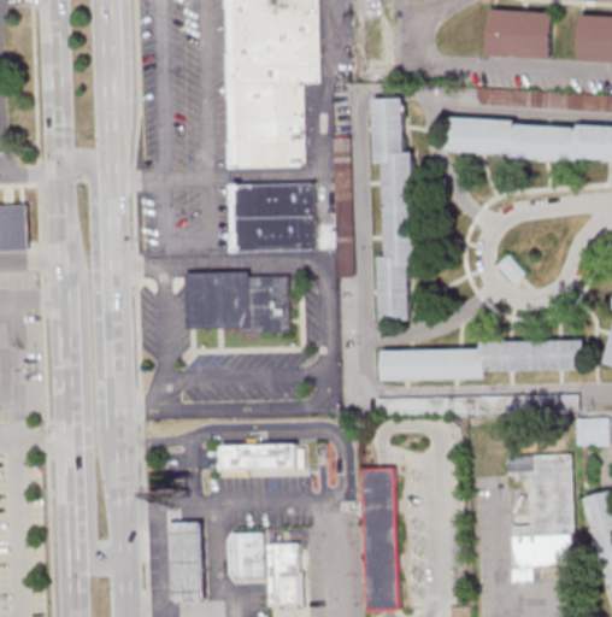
[(319,82),(318,0),(227,0),(229,168),(305,166),(304,82),(319,82)]
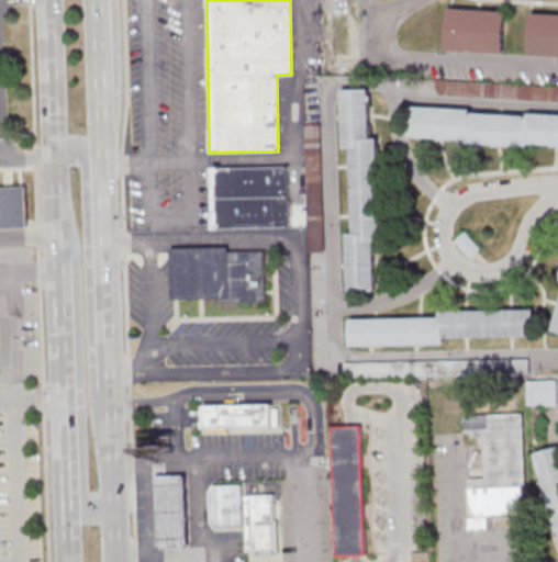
[(502,54),(503,10),(445,8),(443,51),(502,54)]
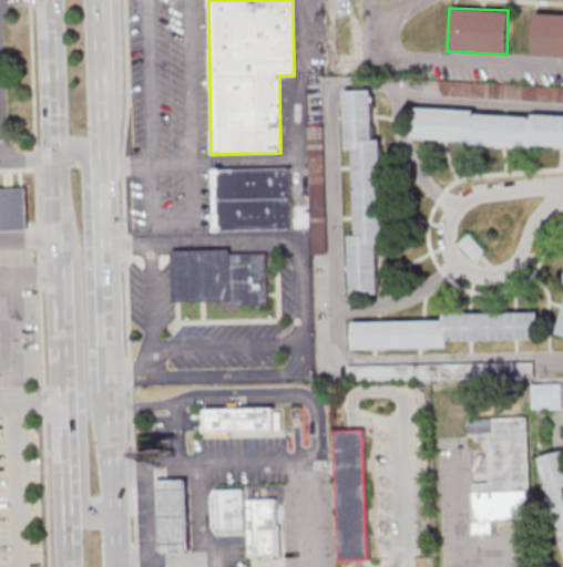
[(530,57),(562,58),(562,13),(531,13),(530,57)]
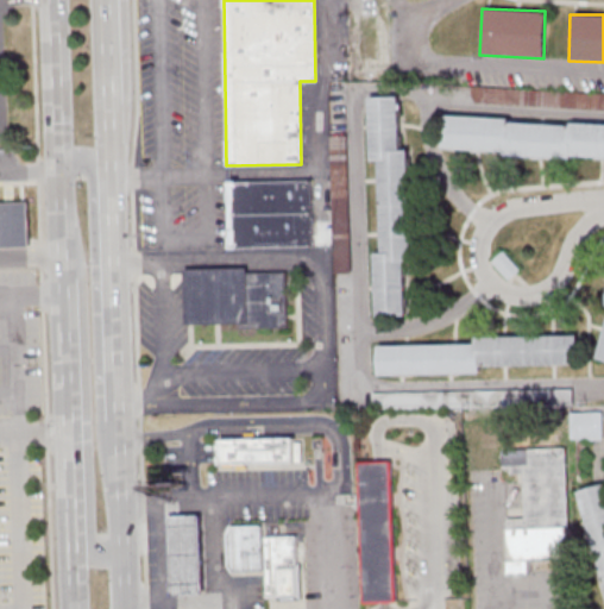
[(379,252),(373,252),(373,315),(408,315),(406,150),(397,150),(396,96),(367,96),(369,162),(377,162),(379,252)]
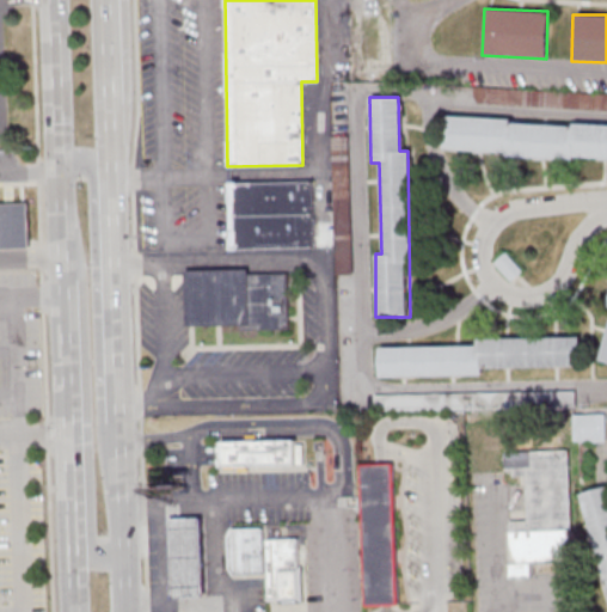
[(606,123),(443,118),(442,154),(606,158),(606,123)]
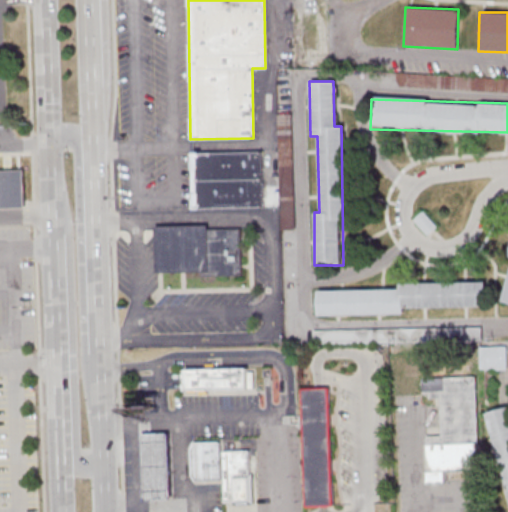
[(277,201),(291,201),(289,114),(275,115),(277,201)]
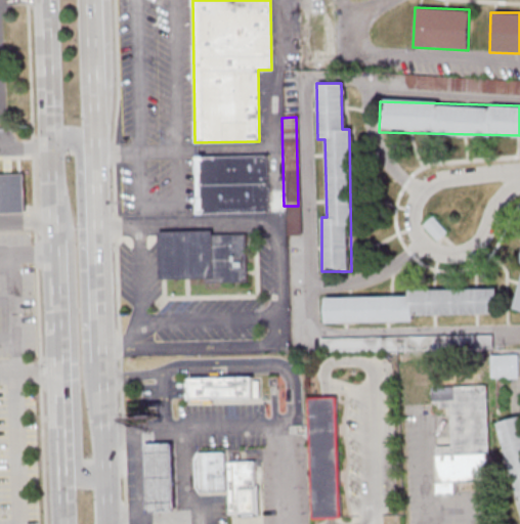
[(197,213),(267,213),(266,155),(196,156),(197,213)]
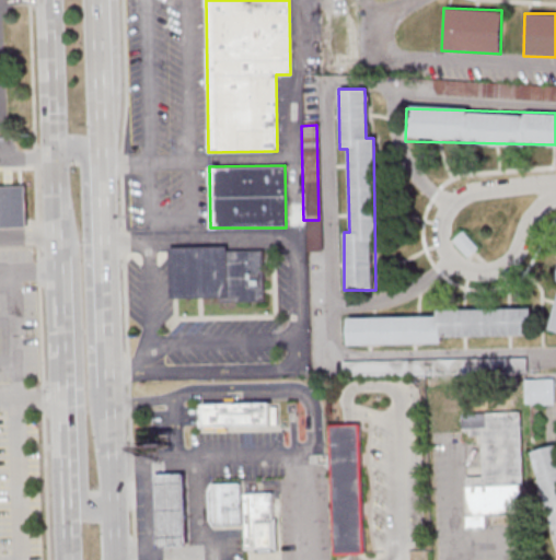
[(0,228),(25,229),(25,185),(0,185),(0,228)]
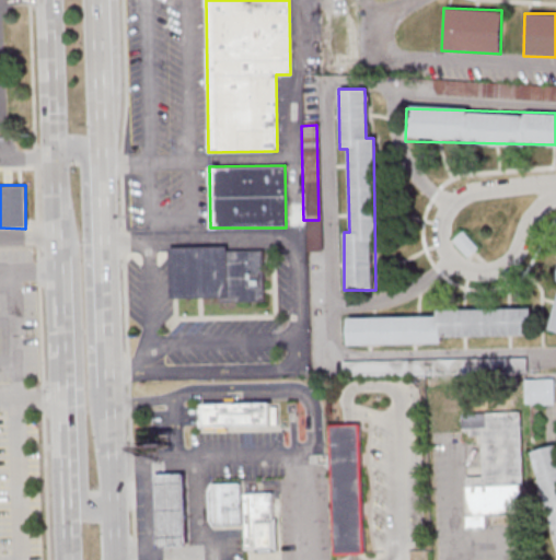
[(475,247),(461,231),(451,241),(465,256),(475,247)]
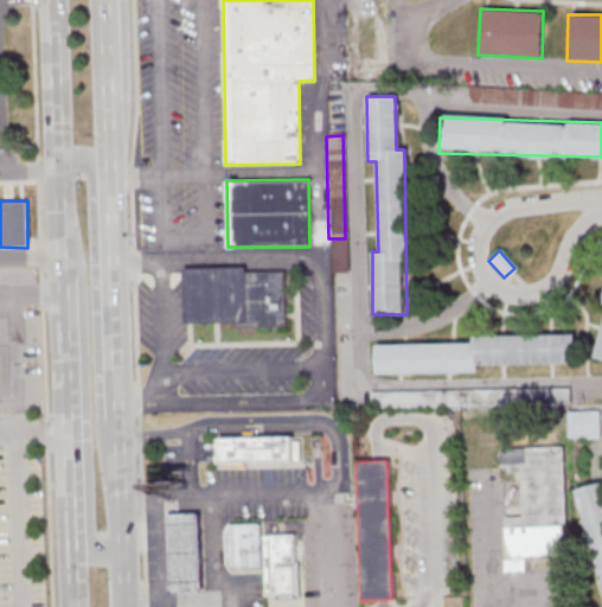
[(283,326),(283,267),(181,268),(181,323),(235,323),(235,326),(283,326)]
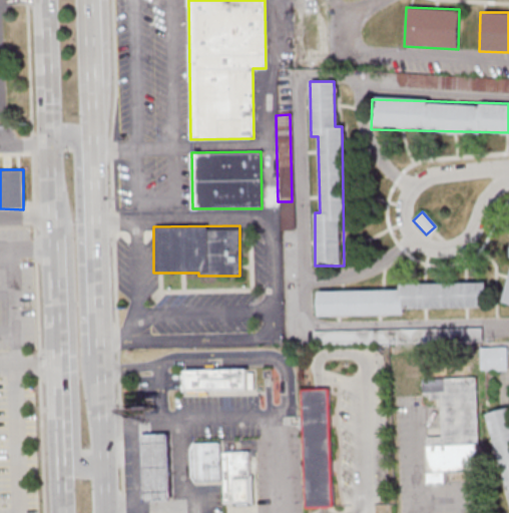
[(508,263),(500,302),(508,304),(508,263)]
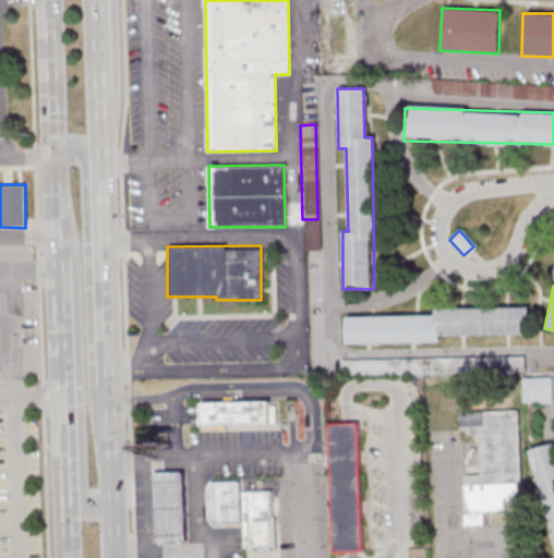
[(438,342),(438,336),(529,335),(529,307),(435,307),(435,315),(346,316),(346,343),(438,342)]
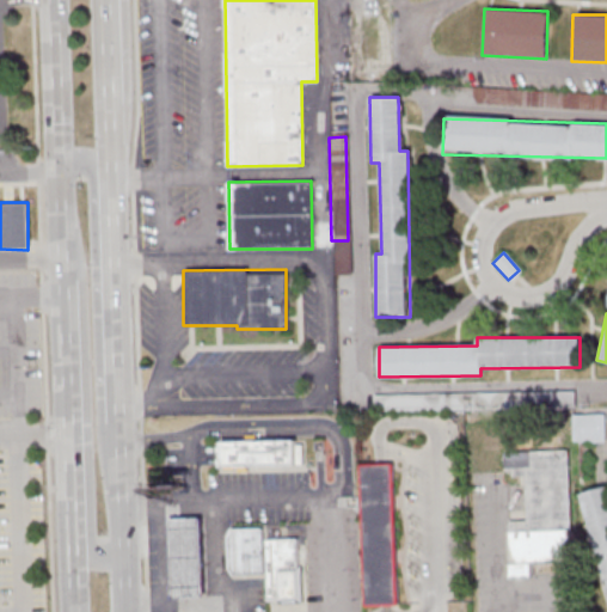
[(568,405),(568,391),(372,395),(372,409),(568,405)]
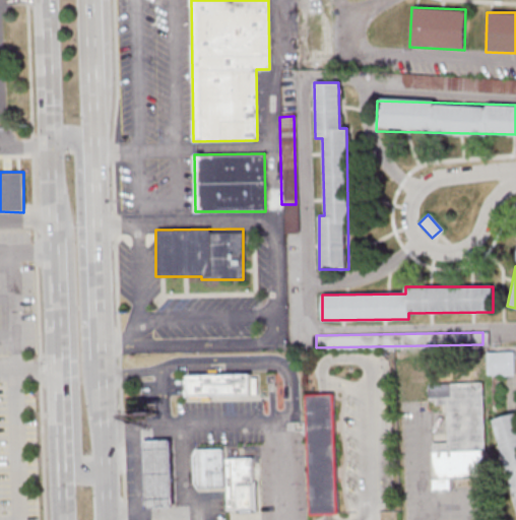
[(487,352),(487,376),(512,376),(512,352),(487,352)]
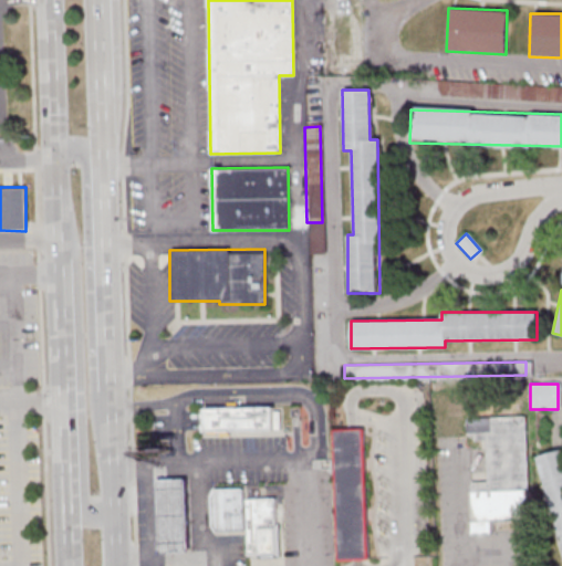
[(277,429),(277,409),(270,410),(270,407),(233,407),(233,401),(224,402),(224,407),(200,407),(200,410),(198,410),(198,421),(200,421),(200,431),(204,431),(204,433),(214,433),(214,431),(216,431),(216,436),(226,435),(226,430),(270,430),(270,429),(277,429)]
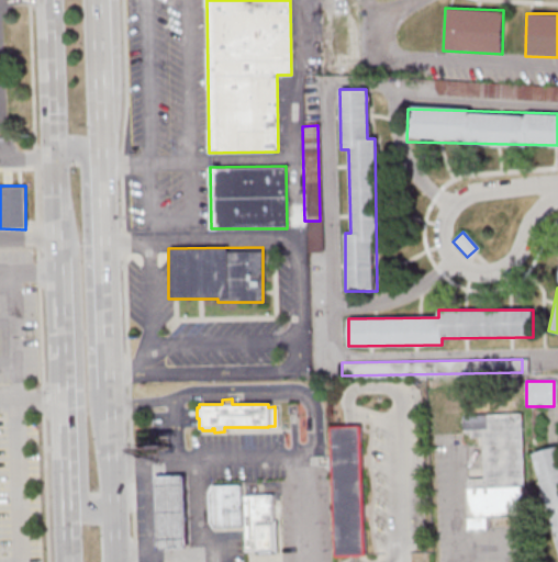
[(481,478),(467,478),(467,530),(488,530),(488,518),(522,517),(521,414),(462,415),(462,438),(481,438),(481,478)]
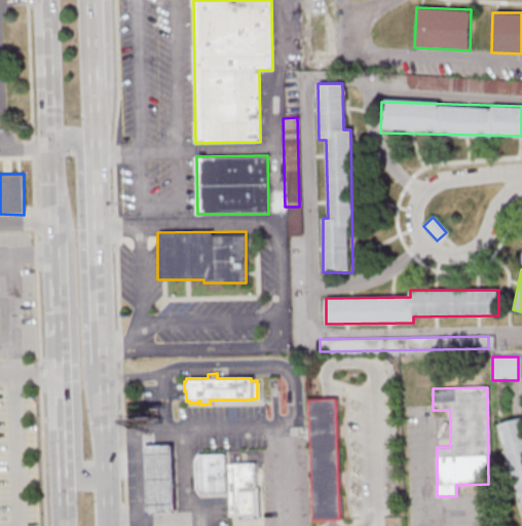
[(337,399),(308,400),(311,521),(339,520),(337,399)]
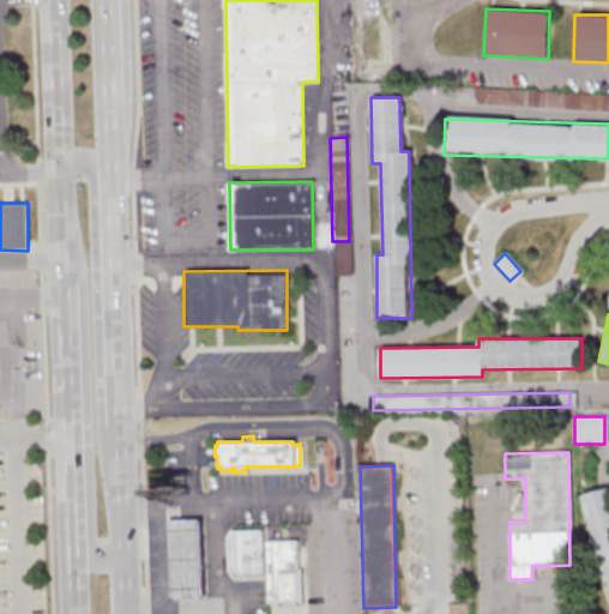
[(608,487),(583,494),(608,601),(608,487)]
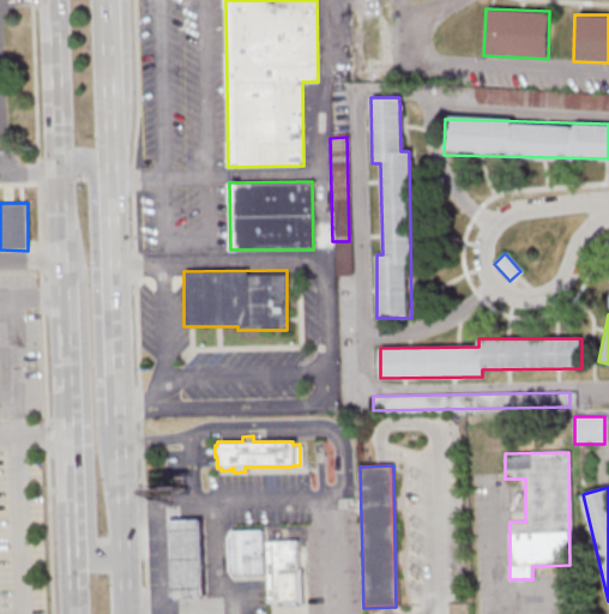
[(200,599),(198,518),(163,519),(167,600),(200,599)]
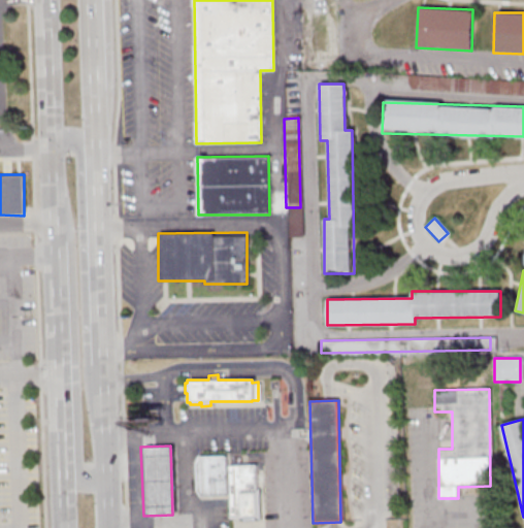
[(224,494),(222,455),(196,456),(192,456),(193,462),(194,490),(194,496),(198,495),(224,494)]
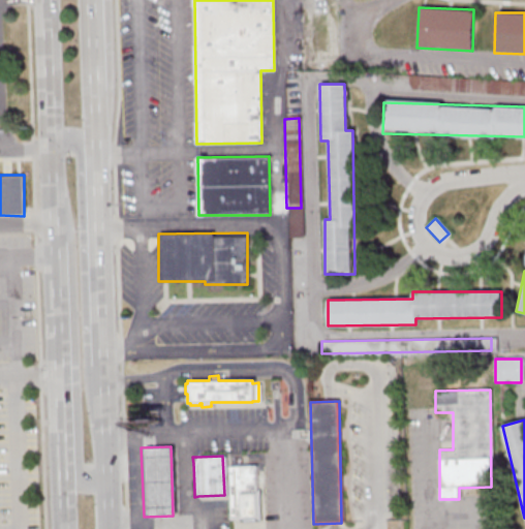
[(237,518),(237,522),(258,521),(256,489),(255,489),(254,465),(225,466),(227,519),(237,518)]
